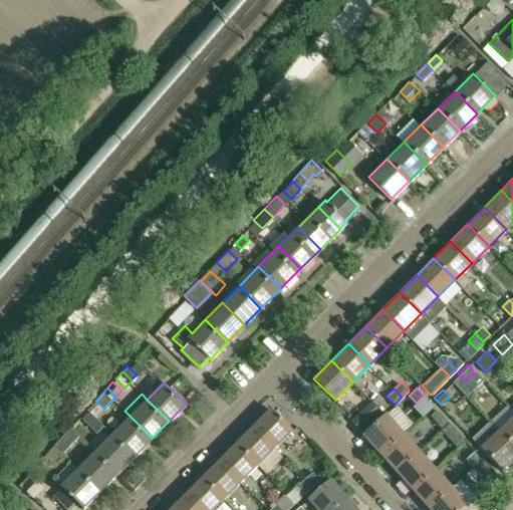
[(380,410),(371,400),(349,419),(359,430),(380,410)]
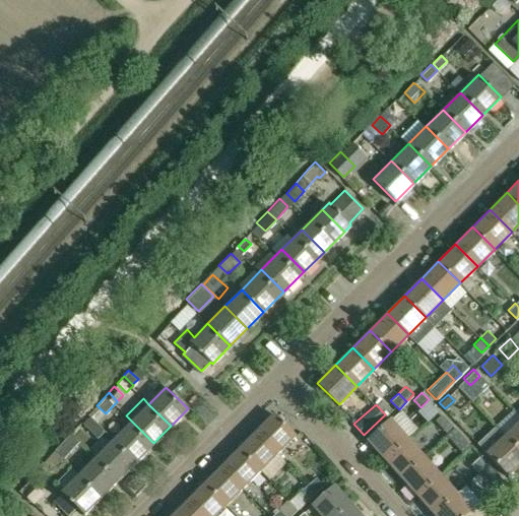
[(296,434),(274,412),(256,431),(277,452),(296,434)]
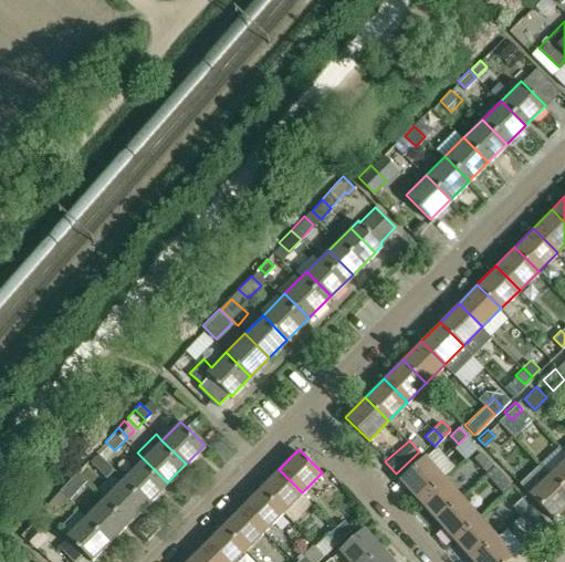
[(482,466),(489,460),(490,459),(480,449),(473,456),(482,466)]
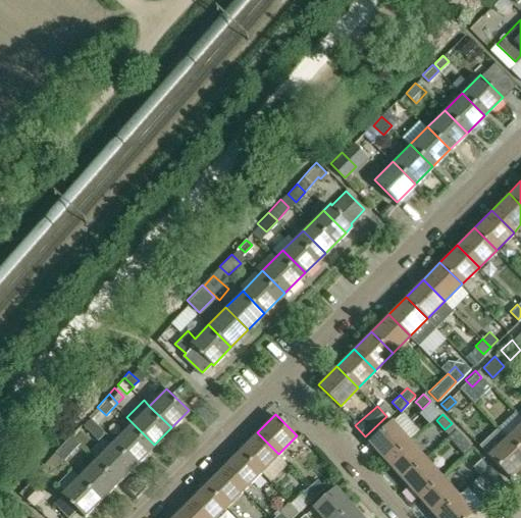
[(91,416),(83,423),(97,438),(105,431),(91,416)]
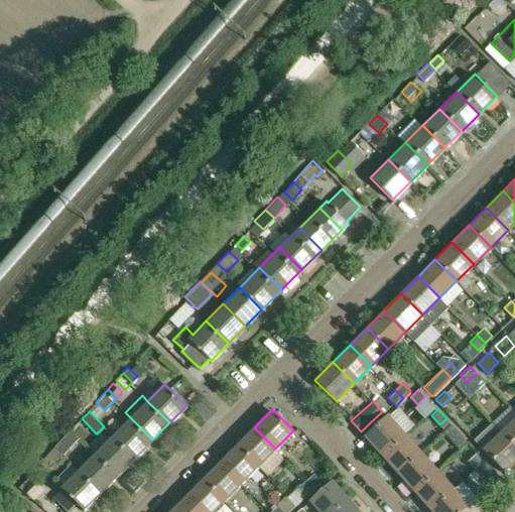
[(387,414),(364,434),(381,454),(404,433),(387,414)]
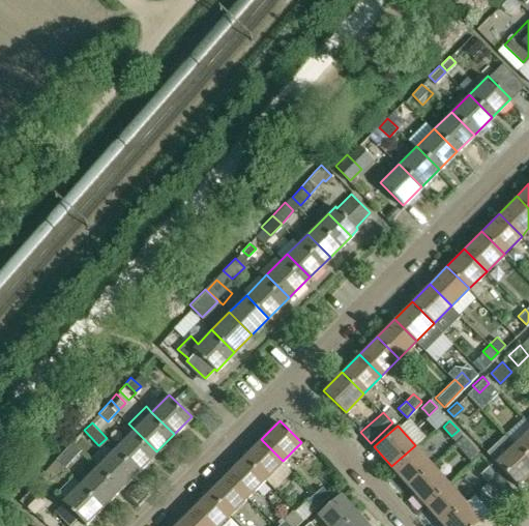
[(134,429),(116,446),(139,469),(156,451),(134,429)]
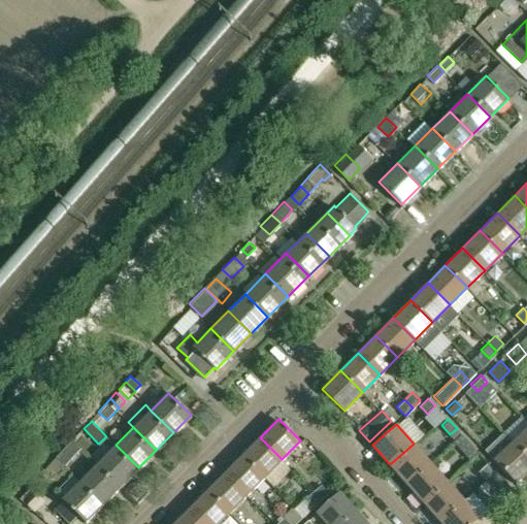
[(526,427),(513,440),(513,441),(526,457),(526,427)]
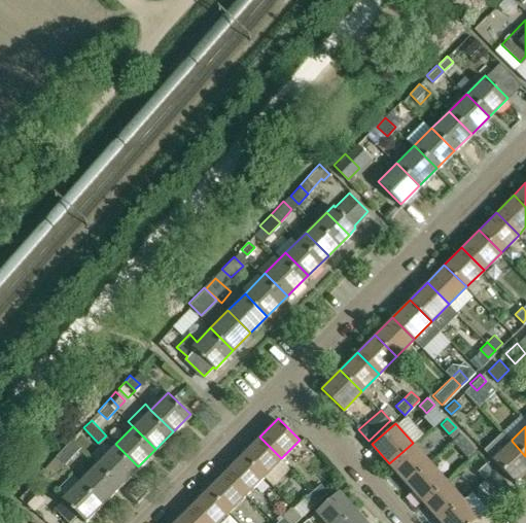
[(464,436),(460,431),(452,439),(456,444),(464,436)]
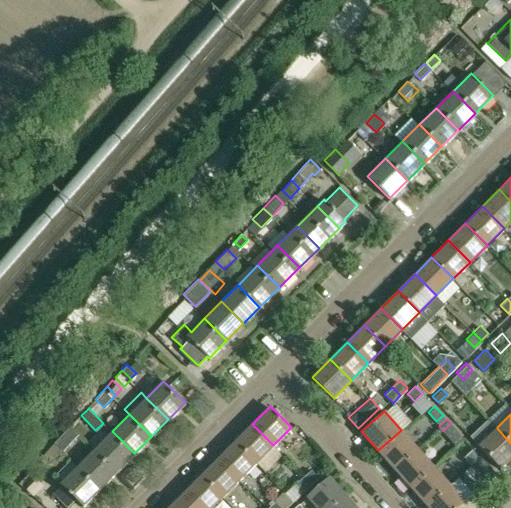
[(490,419),(472,437),(479,444),(478,445),(500,468),(510,457),(510,443),(497,428),(497,427),(490,419)]
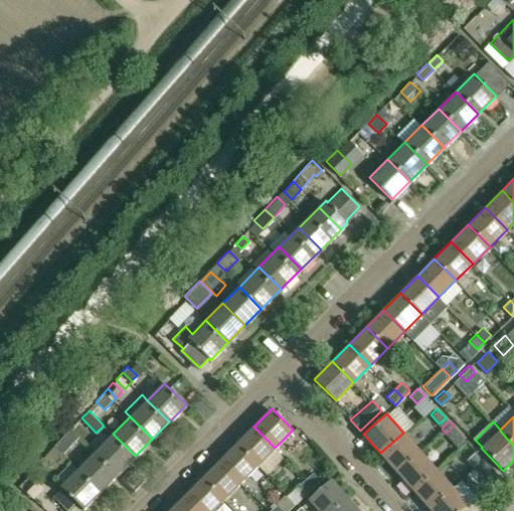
[(253,427),(236,444),(258,465),(275,448),(253,427)]
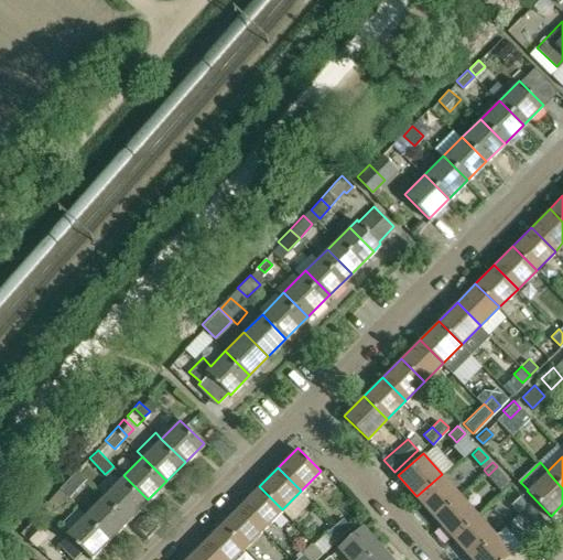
[(77,485),(85,476),(76,469),(60,487),(61,488),(68,495),(77,485)]
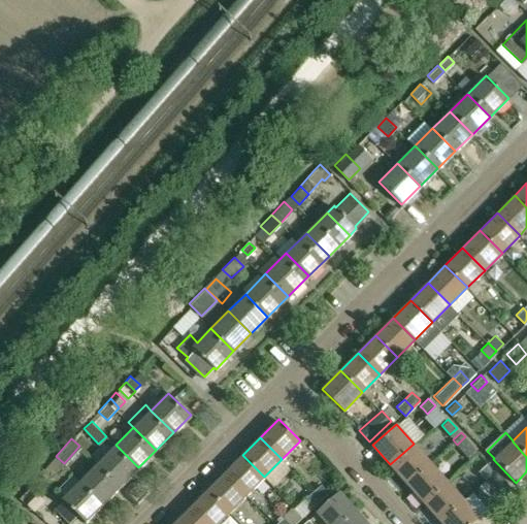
[(465,441),(435,468),(429,461),(406,483),(423,501),(446,480),(462,464),(461,463),(473,452),(465,441)]
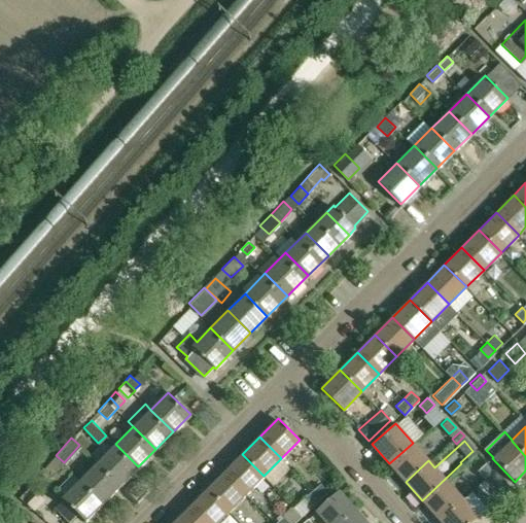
[(389,463),(406,482),(428,460),(413,443),(389,463)]
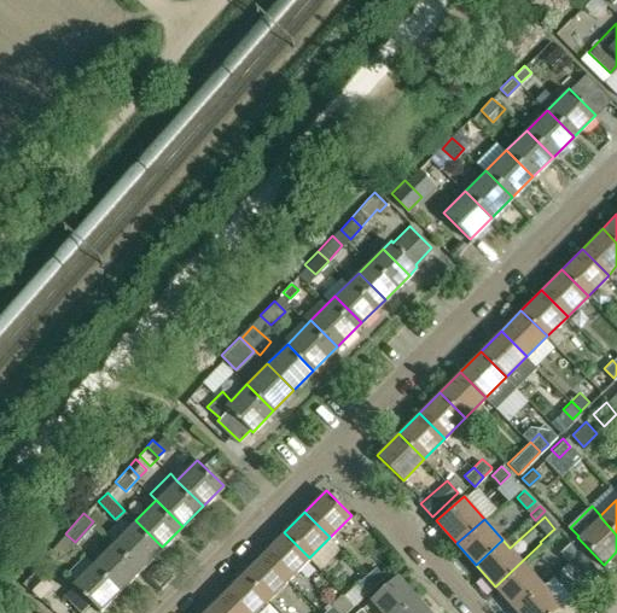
[(135,520),(115,542),(141,568),(162,547),(135,520)]
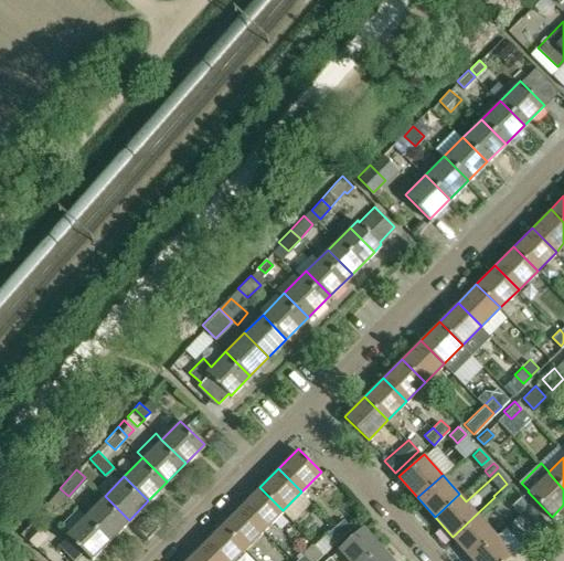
[(259,487),(241,505),(264,529),(283,510),(259,487)]
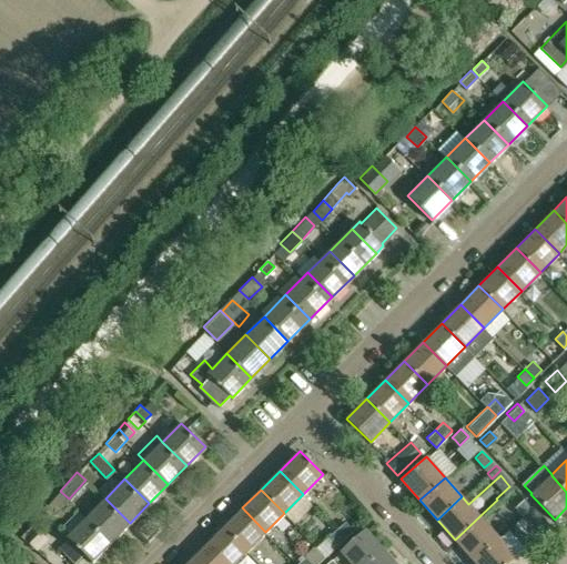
[(509,516),(514,522),(533,505),(523,495),(510,506),(515,511),(509,516)]
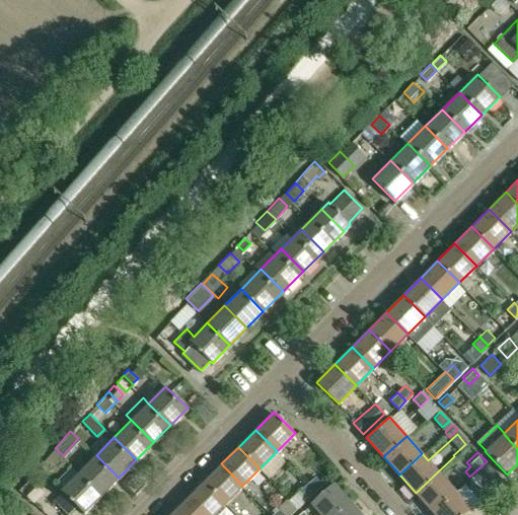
[(96,455),(79,472),(101,495),(119,477),(96,455)]
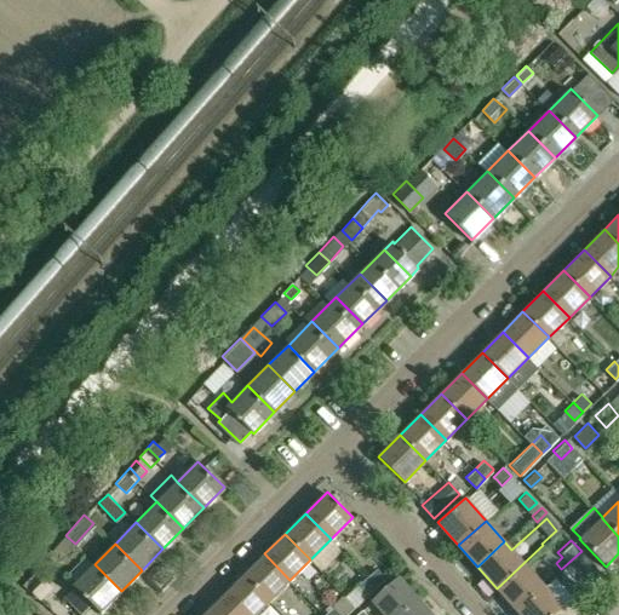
[(586,584),(600,572),(582,551),(561,569),(566,576),(573,569),(586,584)]
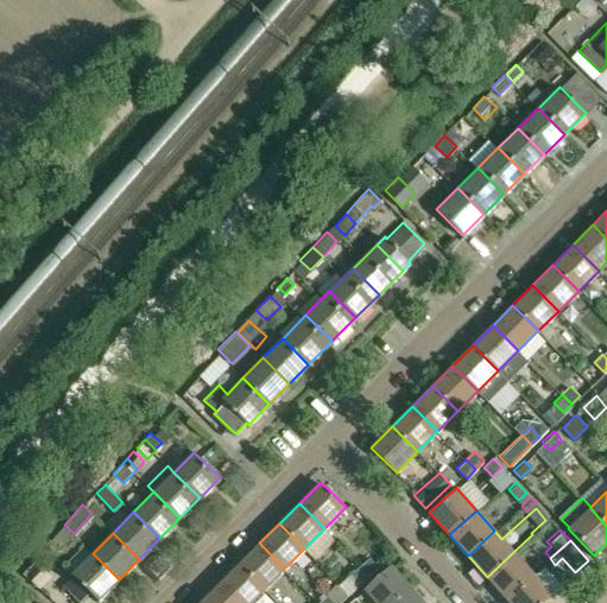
[(259,543),(239,563),(265,589),(284,569),(259,543)]
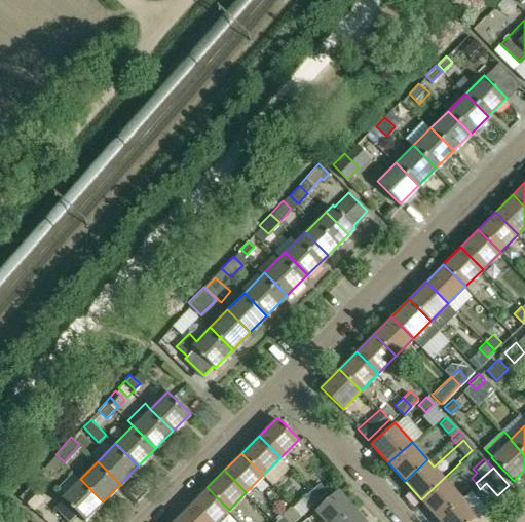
[(85,519),(96,509),(103,501),(80,479),(79,479),(71,471),(55,487),(64,495),(53,506),(69,521),(77,512),(85,519)]
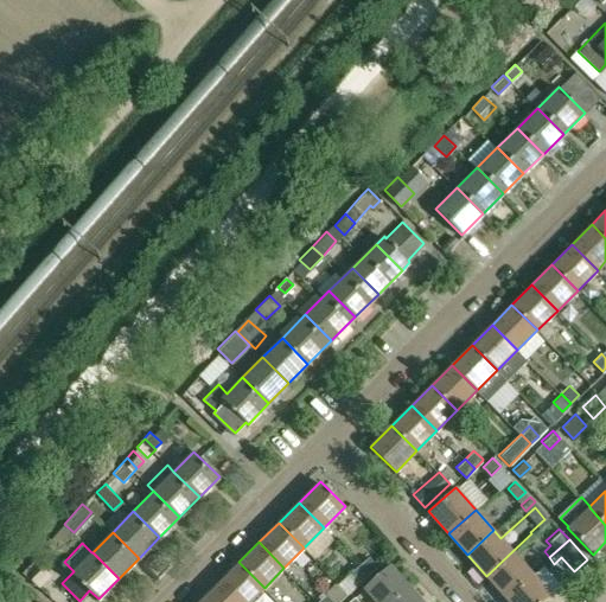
[(486,576),(504,596),(531,572),(512,551),(486,576)]
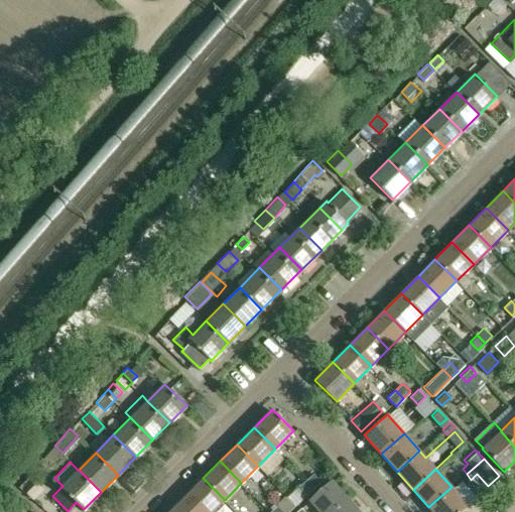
[(313,472),(305,479),(314,487),(322,481),(313,472)]
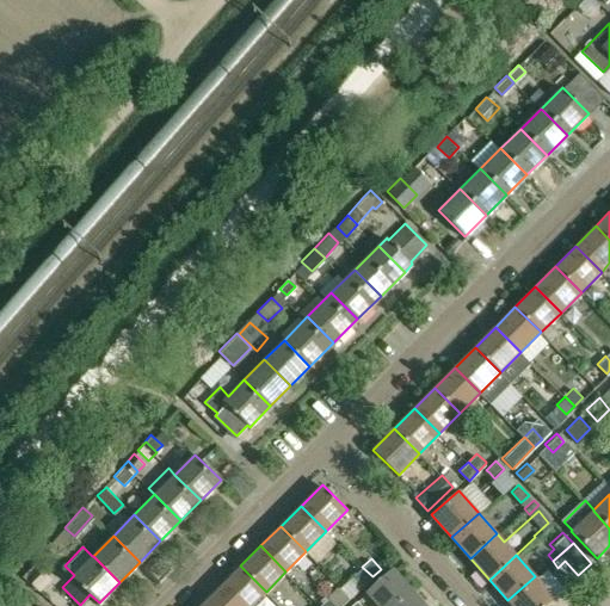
[(240,566),(220,586),(239,605),(251,605),(266,592),(240,566)]
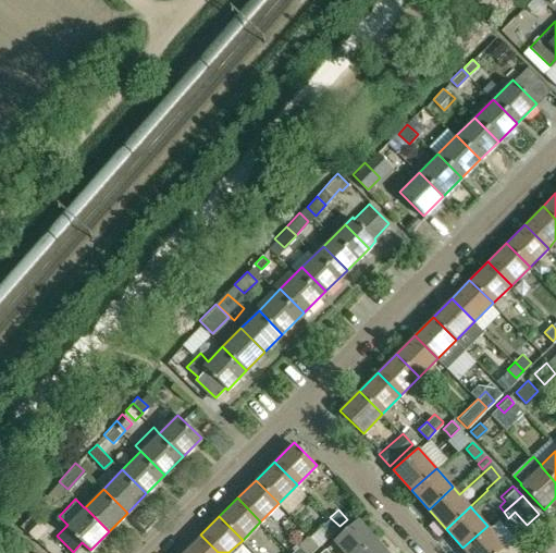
[(322,524),(331,533),(340,526),(330,517),(322,524)]
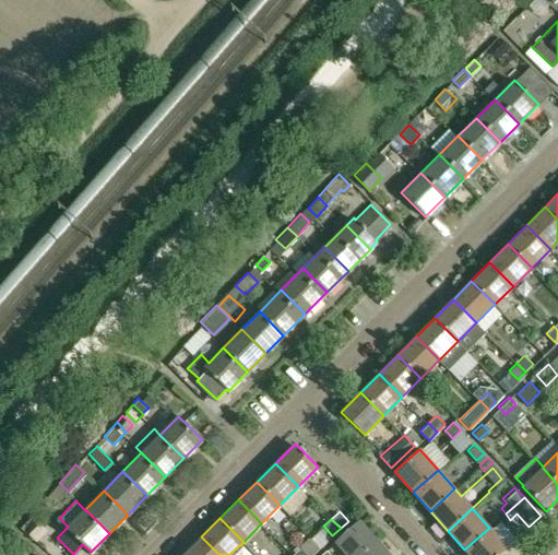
[(335,542),(346,554),(360,554),(377,540),(359,520),(335,542)]
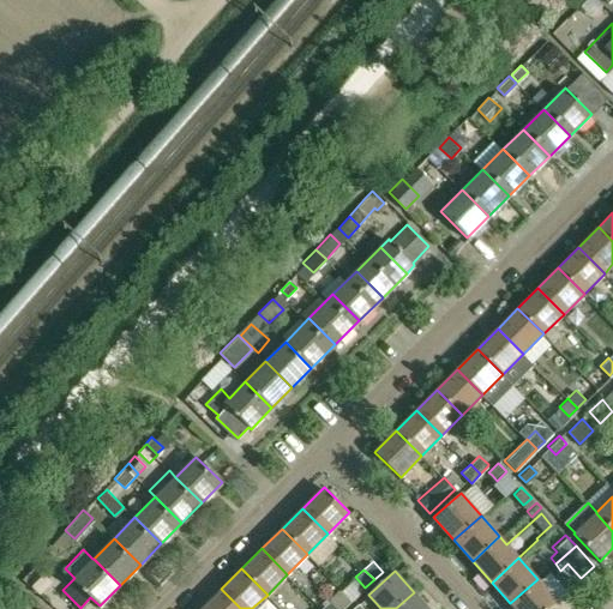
[(515,608),(548,608),(558,602),(538,579),(510,603),(515,608)]
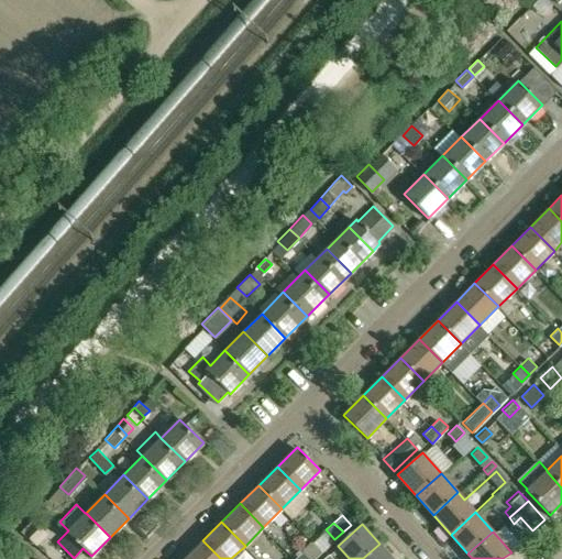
[(220,558),(202,540),(184,558),(220,558)]
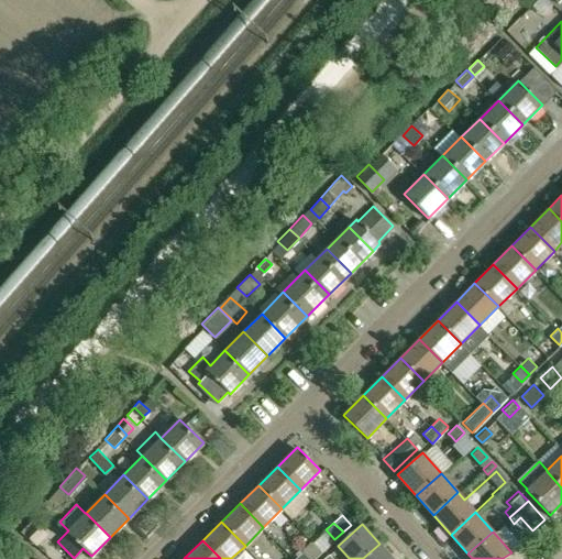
[(312,541),(295,558),(311,558),(321,551),(312,541)]
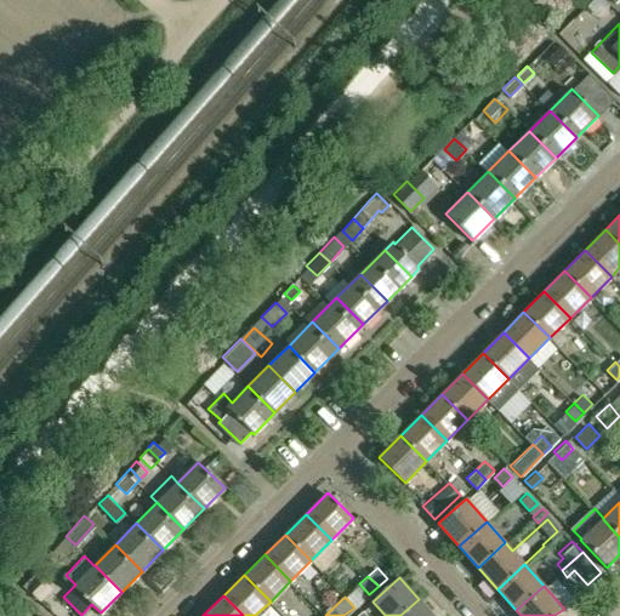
[(400,615),(433,615),(419,599),(400,615)]
